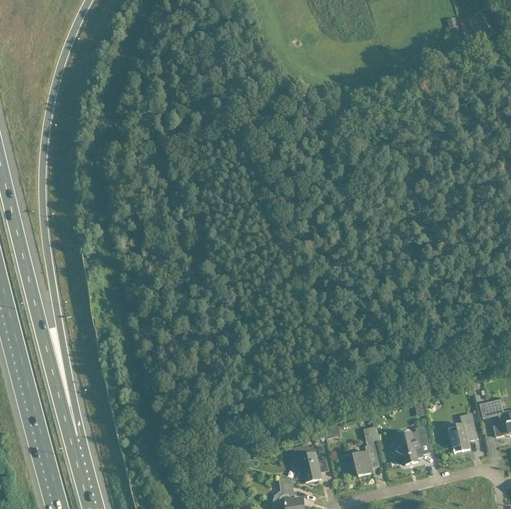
[(485,8),(474,15),(486,34),(487,36),(489,34),(498,29),(496,25),(500,22),(494,12),(493,12),(489,14),(485,8)]
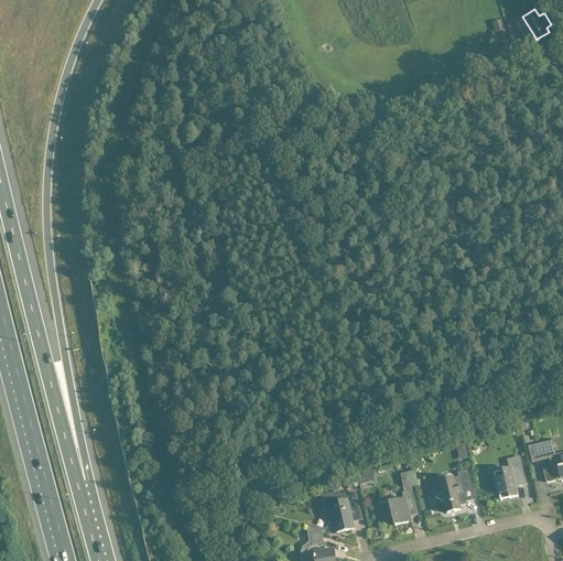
[(500,19),(493,21),(495,31),(502,28),(500,19)]
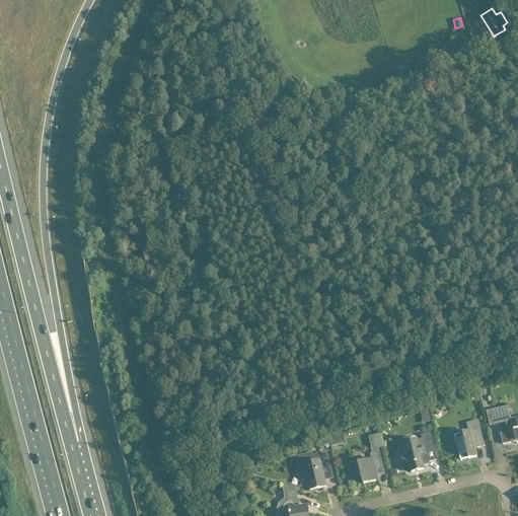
[(507,403),(487,409),(490,422),(505,419),(508,429),(500,431),(502,441),(517,437),(517,418),(517,419),(516,415),(510,417),(507,403)]
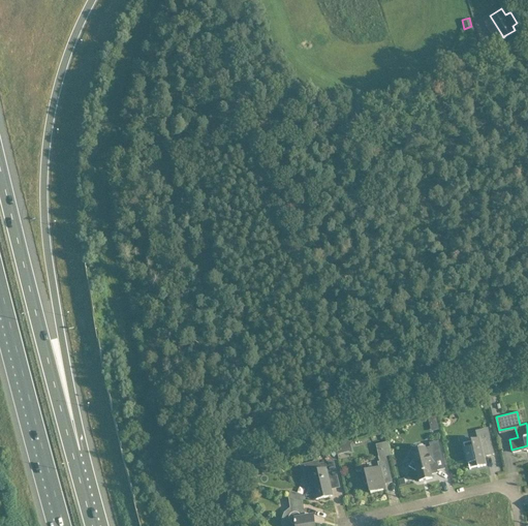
[(472,444),(464,446),(467,461),(475,459),(476,465),(485,463),(483,454),(486,453),(493,452),(491,441),(490,439),(487,426),(479,428),(474,429),(476,438),(470,439),(472,444)]
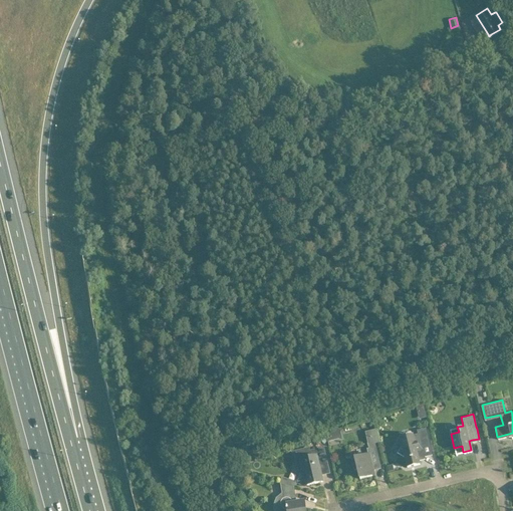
[(402,443),(397,451),(405,456),(407,465),(419,462),(418,458),(425,457),(424,455),(432,453),(430,444),(425,427),(417,429),(418,433),(413,434),(412,433),(400,436),(402,443)]
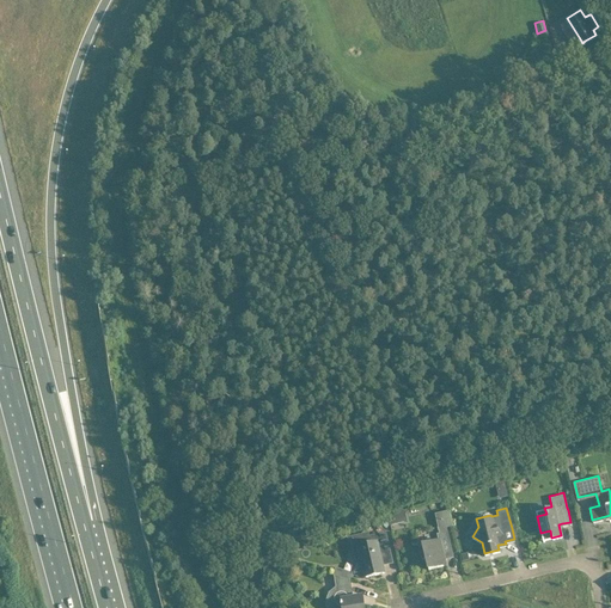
[(448,509),(440,510),(441,516),(440,516),(441,520),(443,519),(444,524),(452,522),(448,509)]
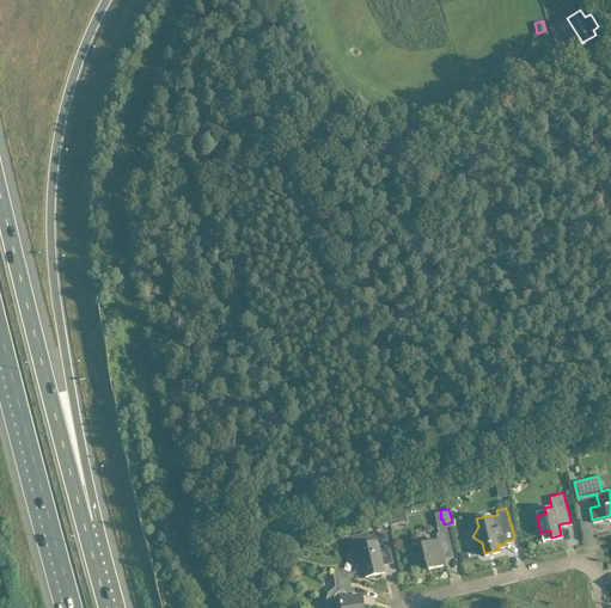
[(419,544),(417,544),(421,557),(425,556),(428,566),(444,563),(445,564),(445,563),(444,557),(443,552),(450,550),(450,551),(451,550),(446,529),(439,532),(437,532),(439,538),(438,539),(422,542),(419,544)]
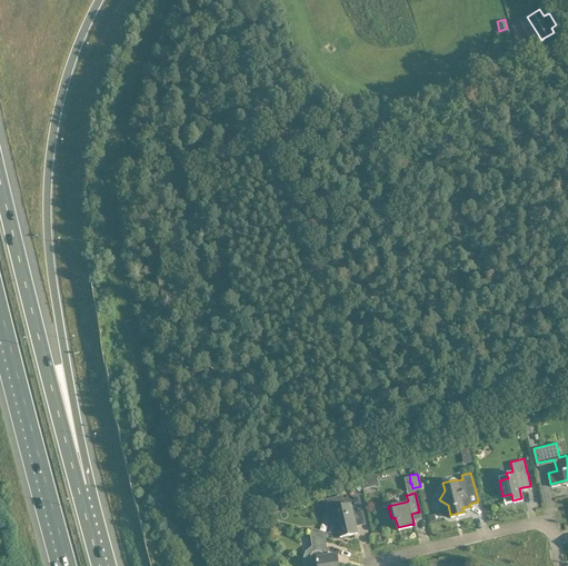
[(341,494),(324,498),(326,500),(332,507),(334,513),(330,524),(328,533),(338,530),(339,535),(351,532),(357,530),(356,527),(355,524),(352,513),(361,510),(357,494),(339,498),(341,494)]
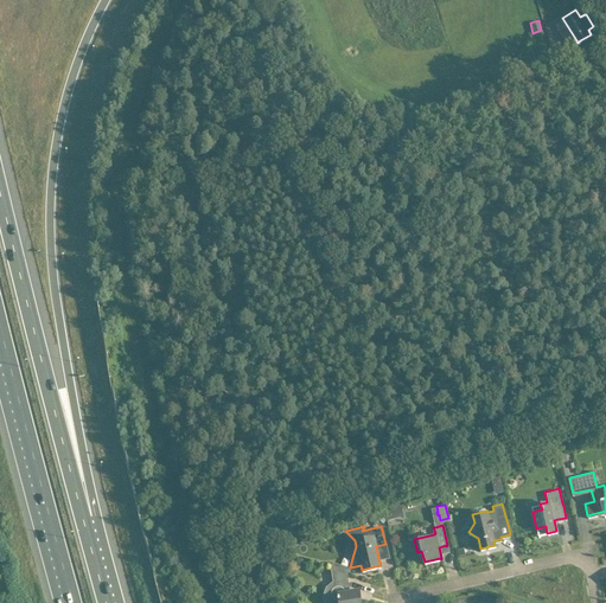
[(282,541),(268,546),(282,551),(286,549),(286,544),(282,541)]
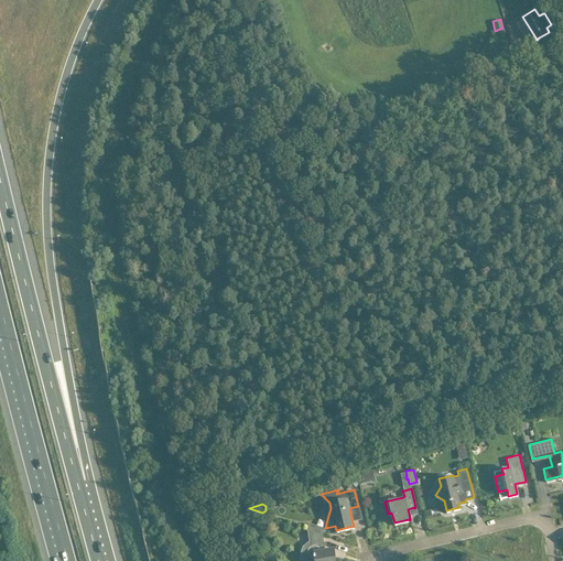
[(324,549),(322,533),(322,532),(306,528),(309,540),(303,545),(301,551),(301,552),(302,560),(303,560),(335,560),(333,548),(324,549)]
